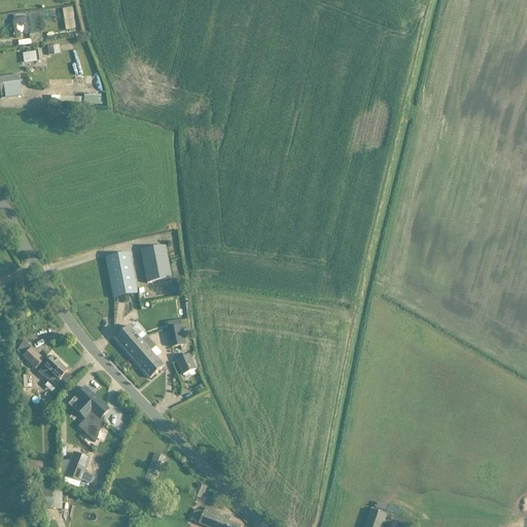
[(65,30),(76,30),(75,8),(64,8),(65,30)]
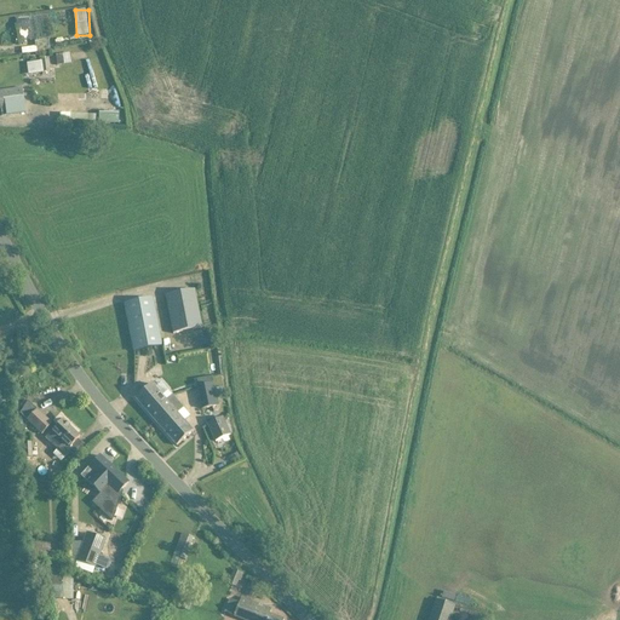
[(21,49),(22,53),(50,50),(47,39),(34,41),(35,47),(21,49)]
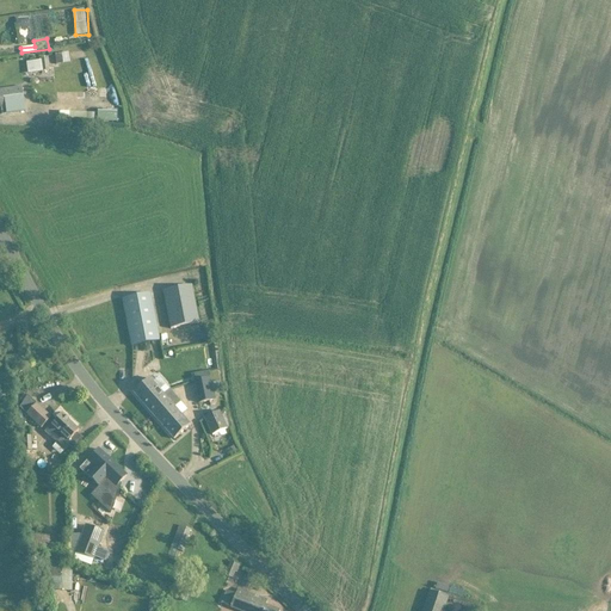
[(55,54),(56,65),(69,62),(68,51),(55,54)]
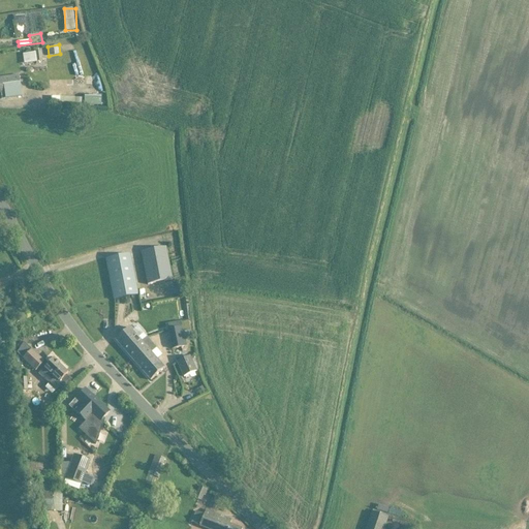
[(0,93),(1,98),(22,96),(19,75),(0,79),(0,93)]
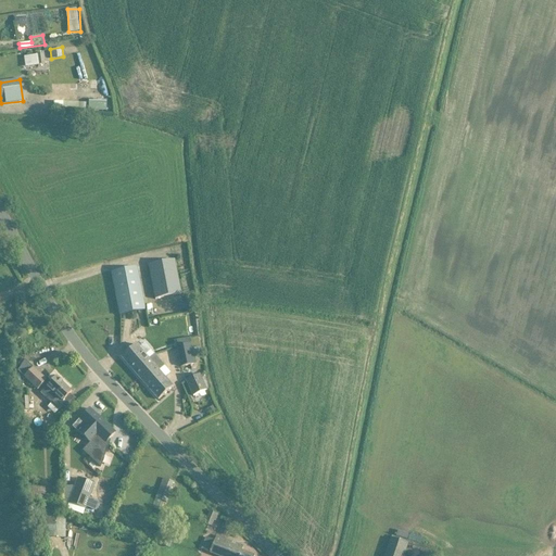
[(109,102),(91,101),(90,110),(108,111),(109,102)]
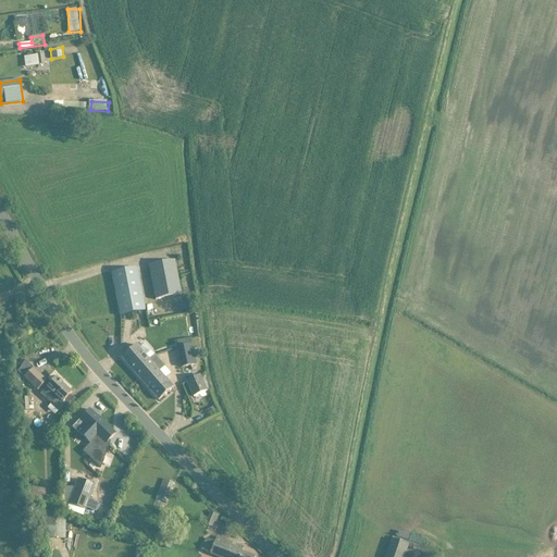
[(182,294),(174,260),(148,265),(155,299),(182,294)]
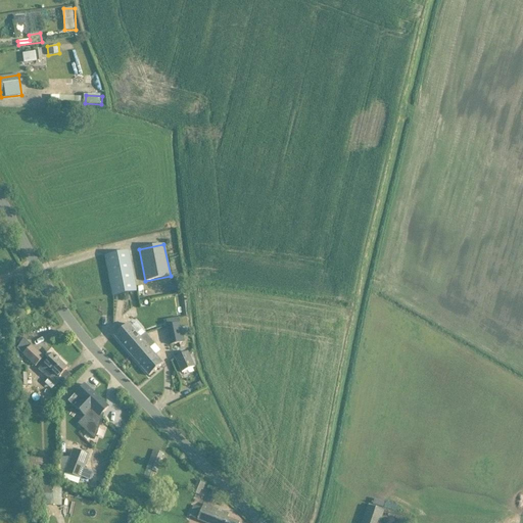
[(137,292),(129,252),(104,256),(112,297),(137,292)]
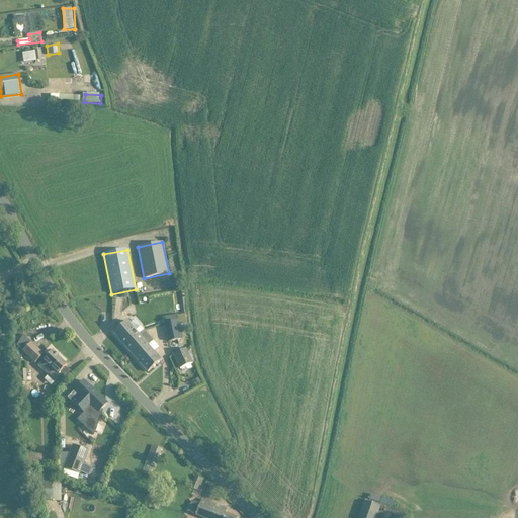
[(164,323),(168,342),(182,339),(178,320),(164,323)]
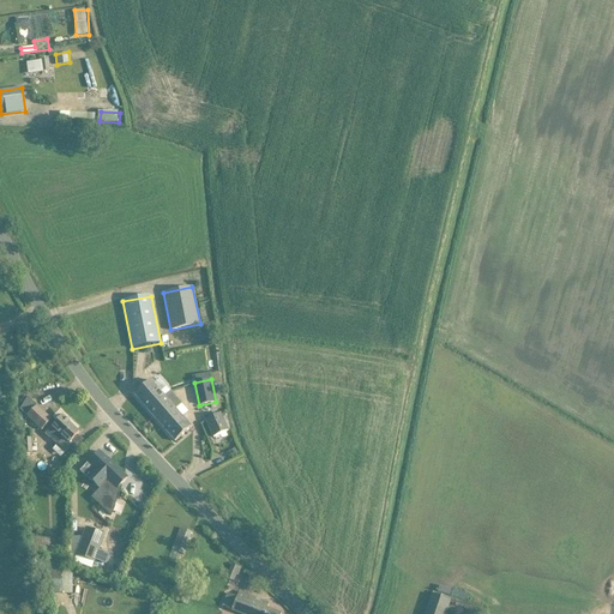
[(191,428),(182,417),(188,413),(170,392),(164,397),(150,380),(134,395),(175,441),(191,428)]
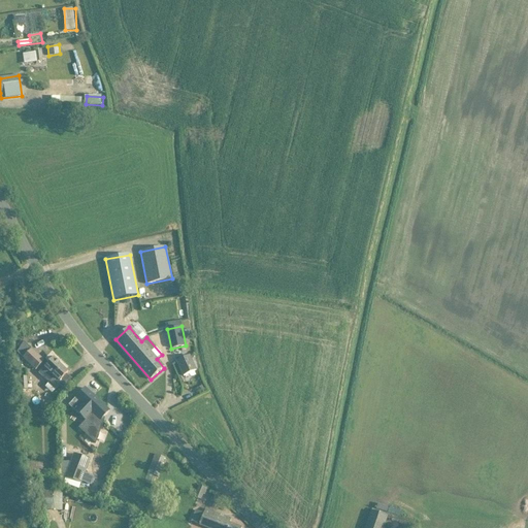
[(21,356),(35,370),(44,361),(31,349),(27,345),(19,355),(21,356)]
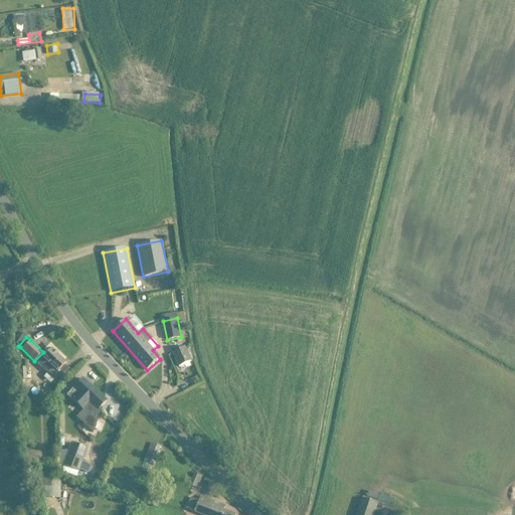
[(172,352),(180,367),(191,362),(184,347),(172,352)]
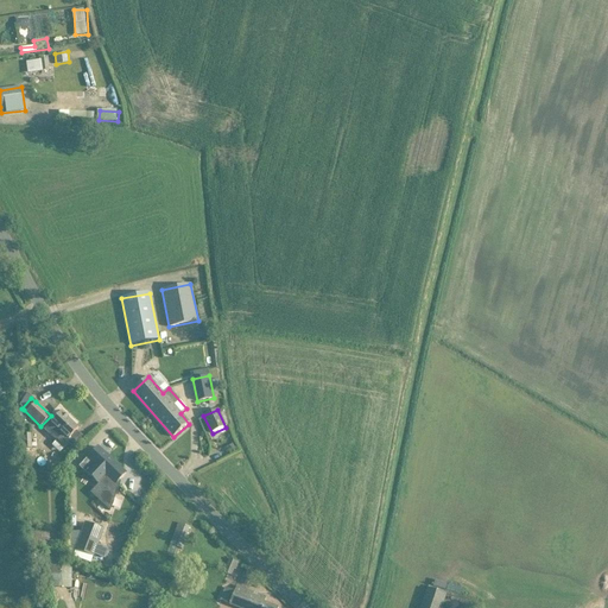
[(78,429),(61,412),(44,430),(57,441),(55,443),(63,450),(70,442),(68,439),(78,429)]
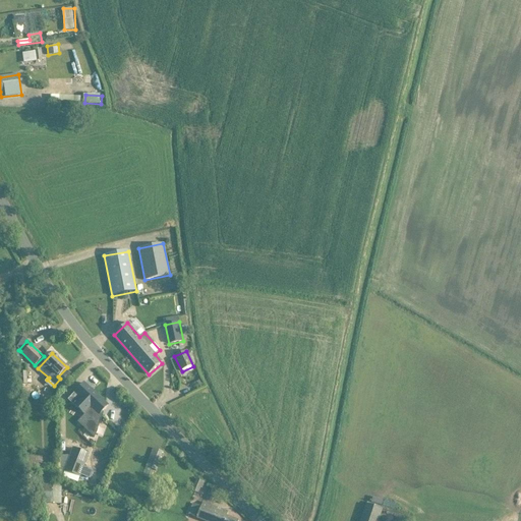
[(80,398),(74,405),(84,414),(77,422),(94,438),(98,424),(94,420),(102,412),(108,406),(99,398),(83,384),(76,391),(75,393),(80,398)]
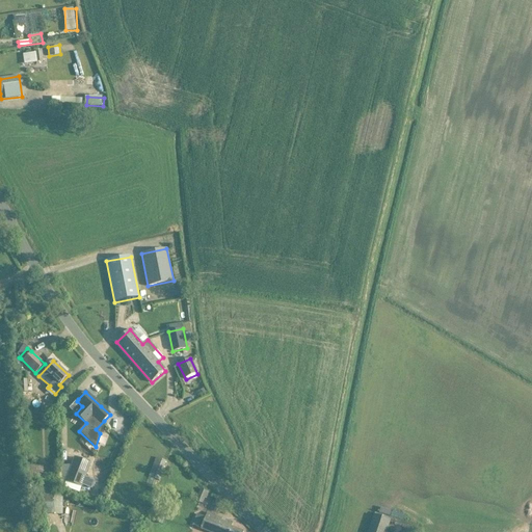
[(149,477),(159,481),(166,461),(156,457),(149,477)]
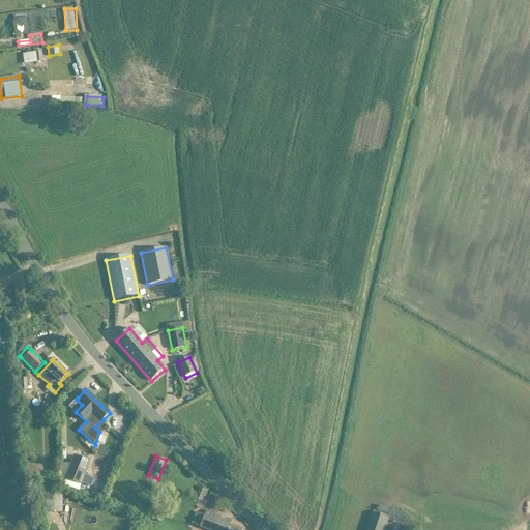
[(90,462),(75,457),(65,479),(66,480),(81,486),(90,462)]
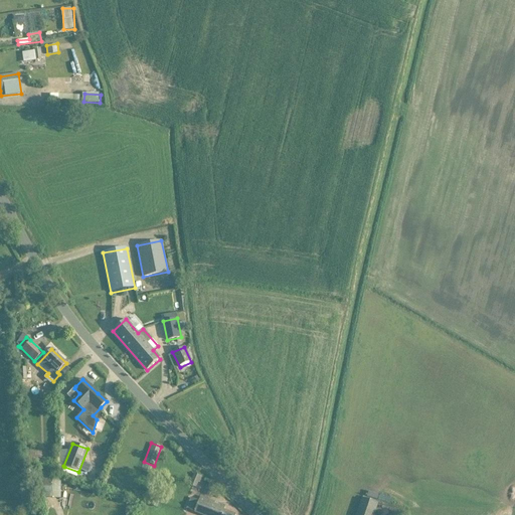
[(41,453),(26,453),(26,466),(32,465),(37,465),(41,465),(41,453)]
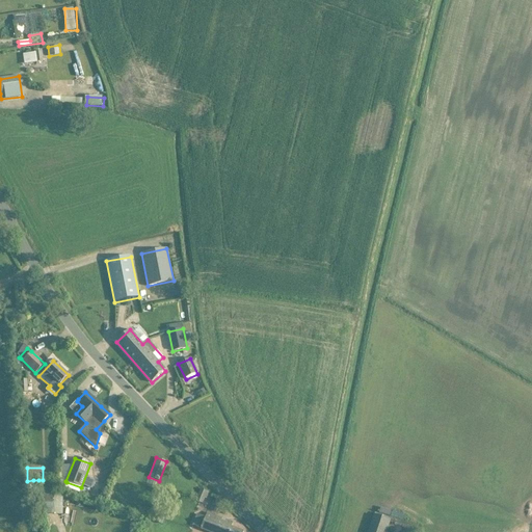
[(67,482),(64,487),(79,494),(81,487),(67,482)]
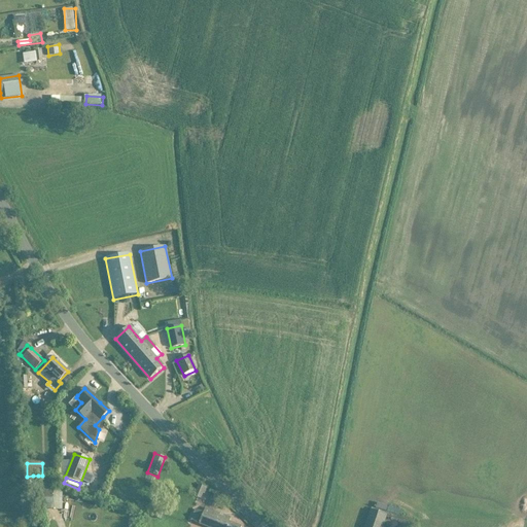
[(196,491),(205,494),(207,488),(199,485),(196,491)]
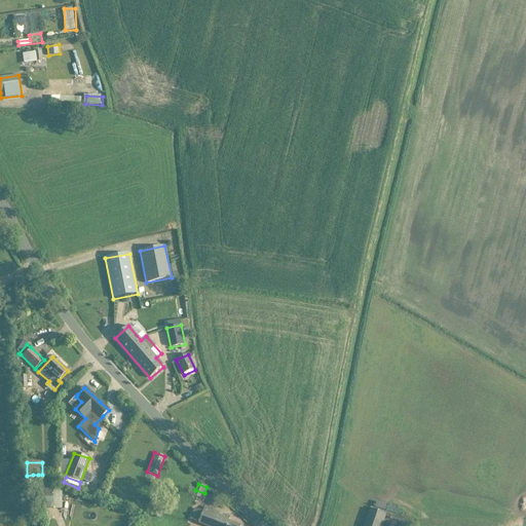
[(70,508),(69,495),(63,496),(62,487),(51,487),(52,509),(70,508)]
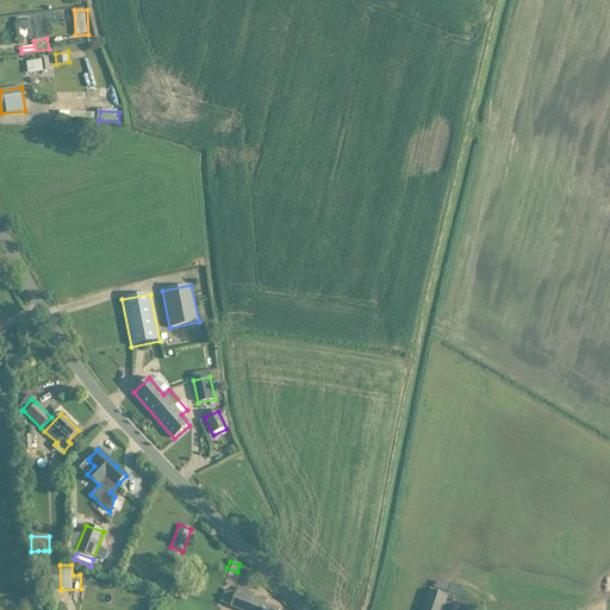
[(278,609),(266,605),(267,601),(237,589),(235,593),(225,590),(221,604),(230,607),(237,609),(278,609)]
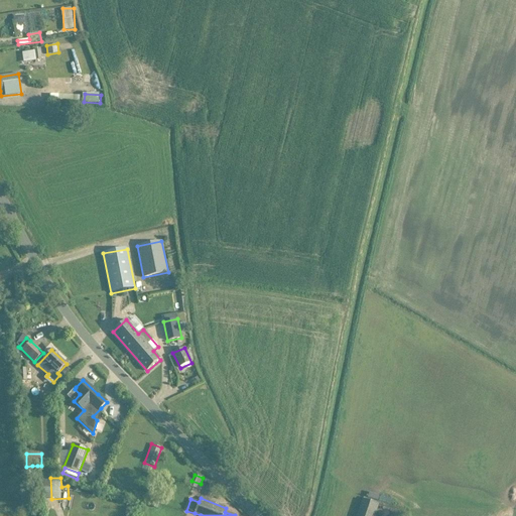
[(357,515),(374,515),(378,505),(363,500),(357,515)]
